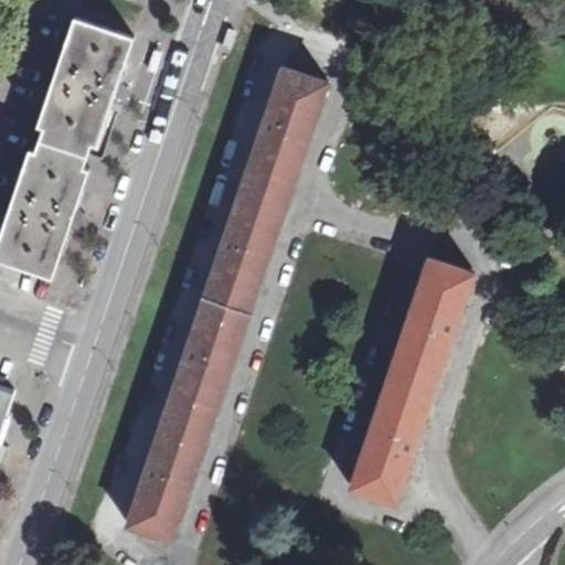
[(74,19),(32,139),(93,160),(115,98),(135,40),(74,19)]
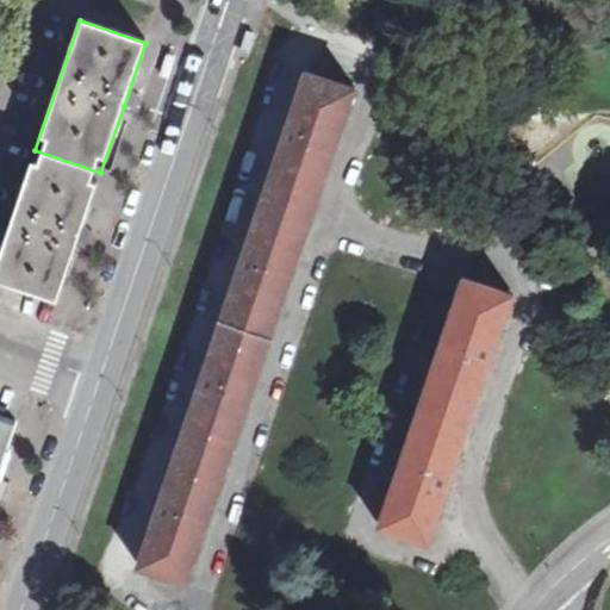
[(248,26),(240,49),(250,53),(259,30),(248,26)]
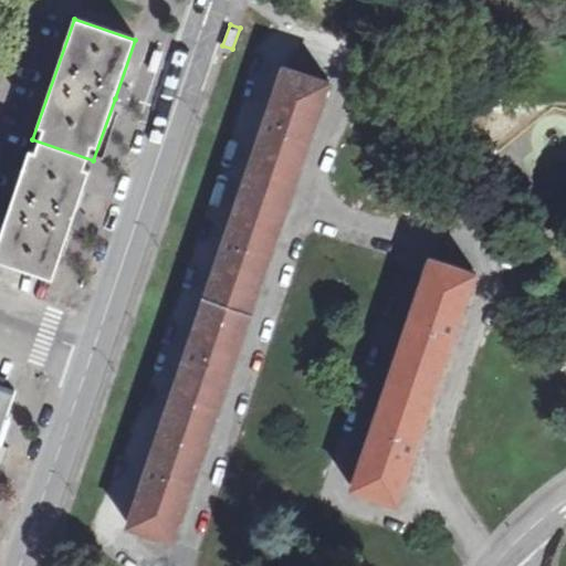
[(145,67),(154,71),(161,49),(153,45),(145,67)]
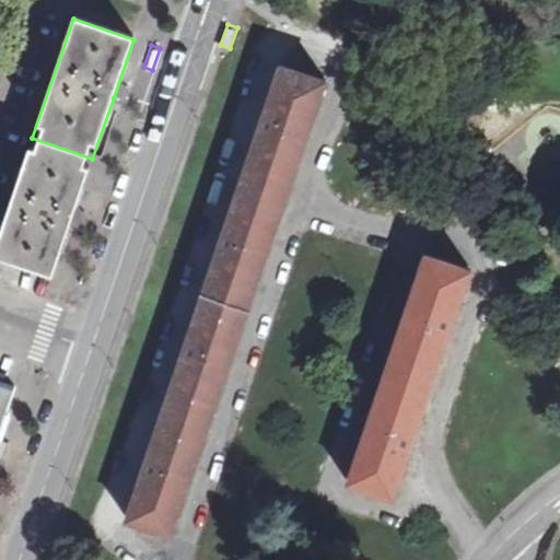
[(325,80),(278,65),(126,515),(173,531),(325,80)]
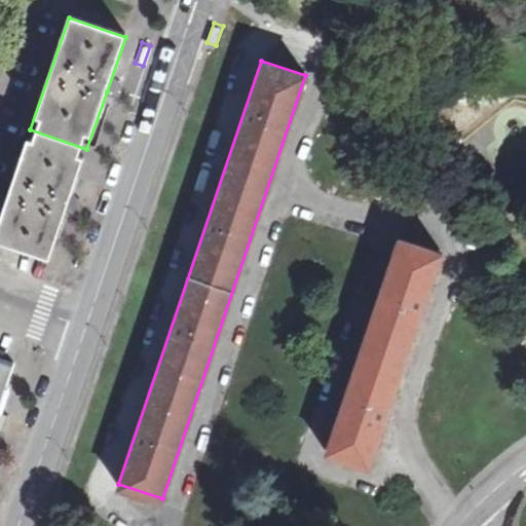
[(30,129),(0,216),(0,243),(47,261),(66,209),(86,149),(30,129)]
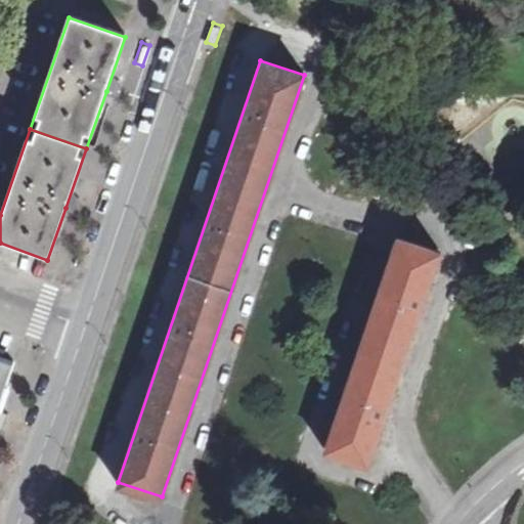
[(439,252),(394,235),(320,446),(366,462),(439,252)]
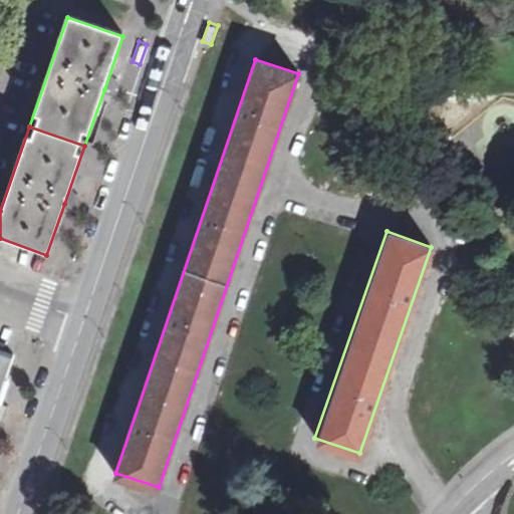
[(0,394),(13,355),(0,350),(0,394)]
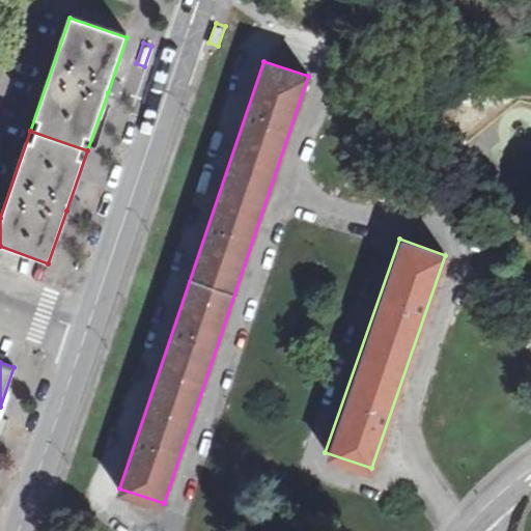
All buildings are outlined.
